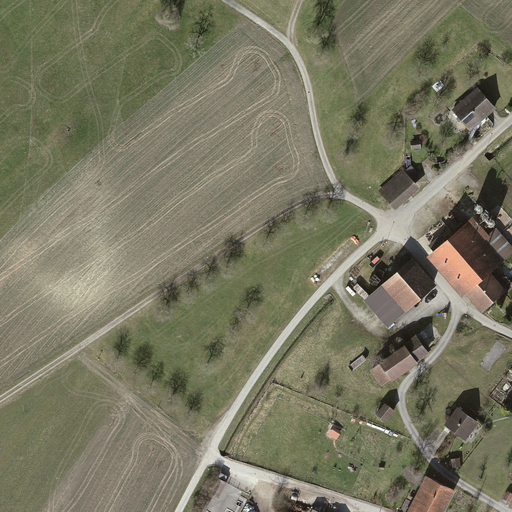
[(477,89),(444,118),(451,126),(457,121),(469,134),(495,112),(477,89)]
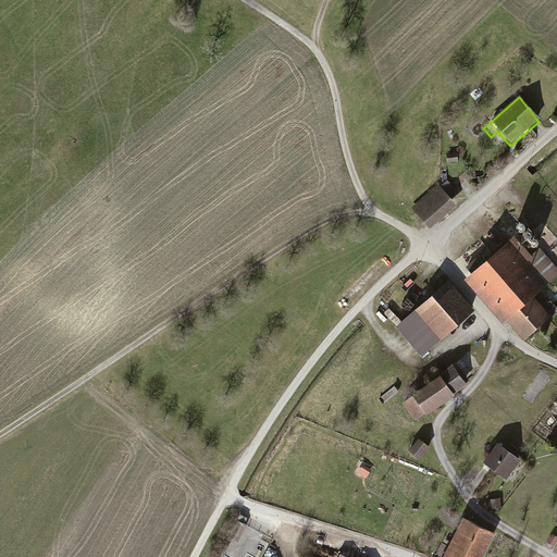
[(455,156),(446,157),(446,165),(456,164),(455,156)]
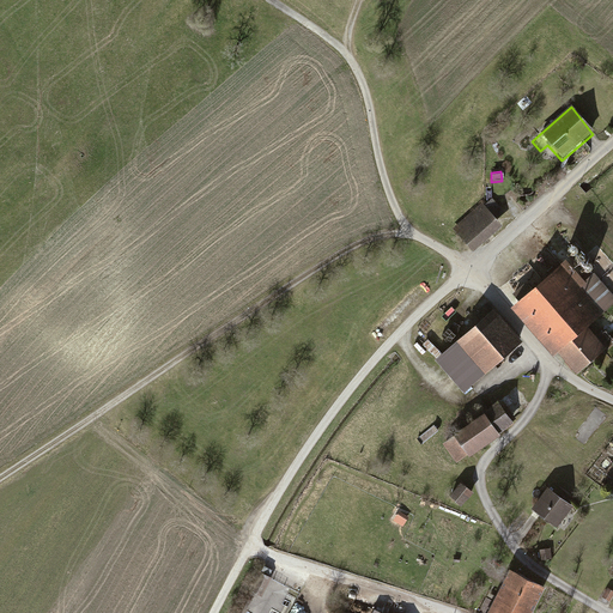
[(483,205),(453,230),(472,254),(502,229),(496,222),(504,214),(493,201),(485,208),(483,205)]
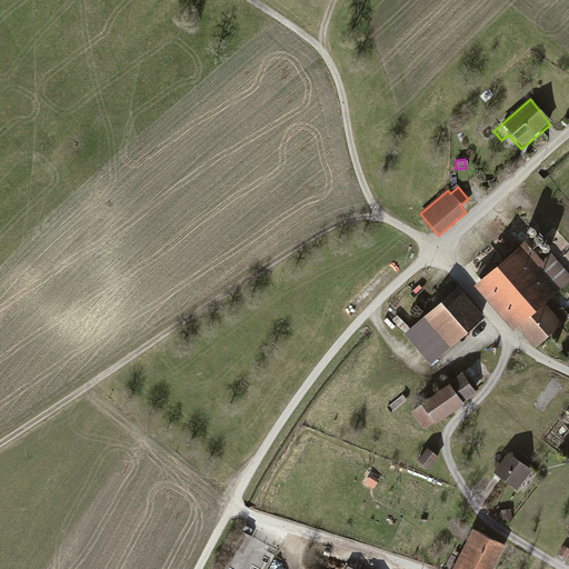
[(522,243),(476,287),(535,351),(568,320),(568,316),(562,309),(555,316),(545,305),(568,282),(568,275),(551,256),(542,265),(522,243)]
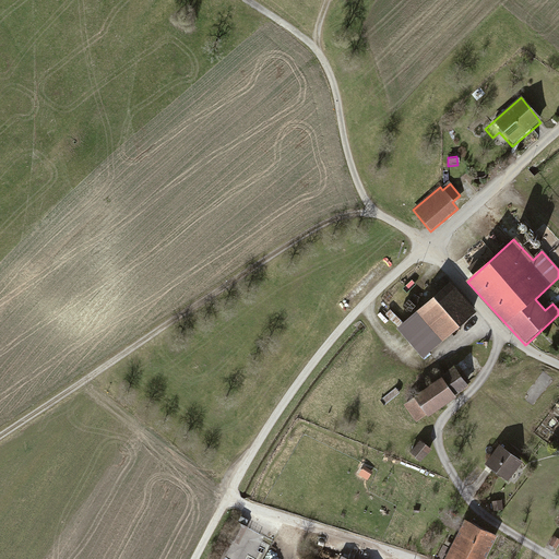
[(450,284),(396,330),(423,360),(476,313),(450,284)]
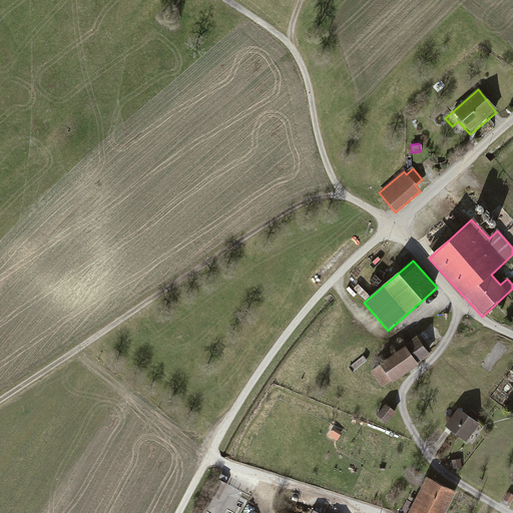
[(432,331),(406,349),(418,366),(430,358),(441,343),(432,331)]
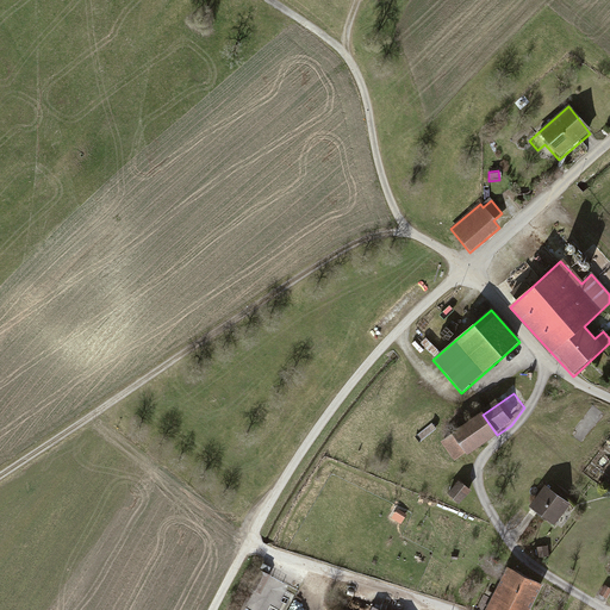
[(483,415),(439,444),(455,466),(497,435),(483,415)]
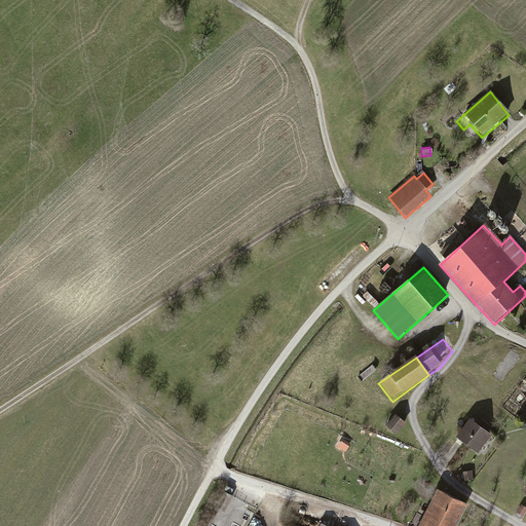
[(396,415),(384,428),(397,438),(407,425),(396,415)]
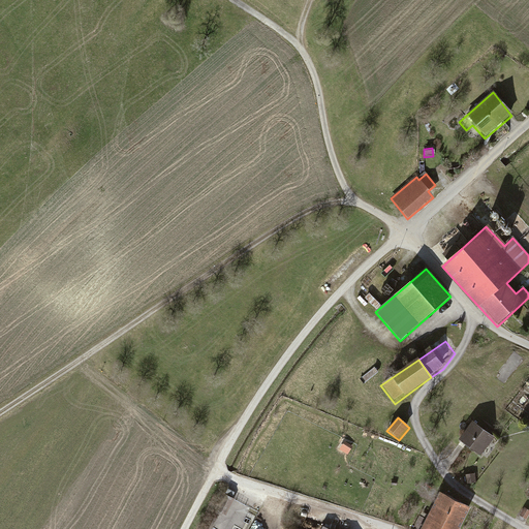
[(472,423),(458,440),(479,457),(494,439),(472,423)]
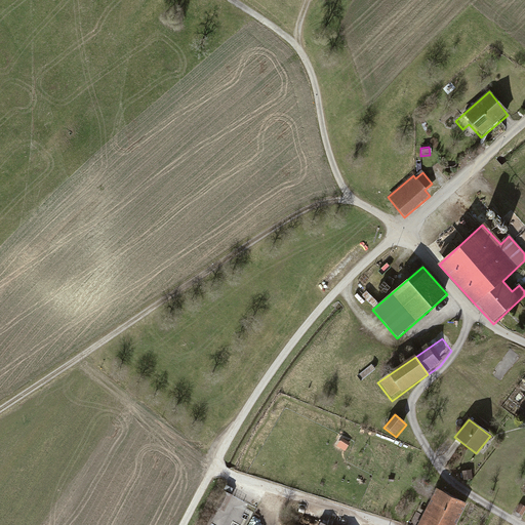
[(456,524),(467,505),(435,489),(416,524),(456,524)]
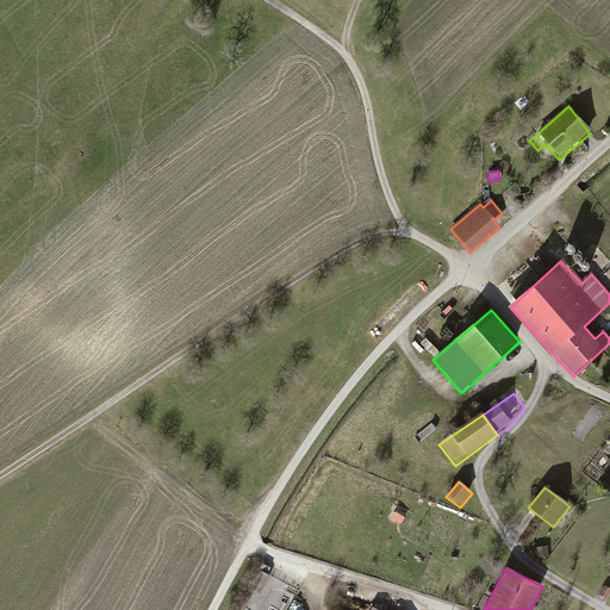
[(271,578),(259,572),(249,591),(260,597),(271,578)]
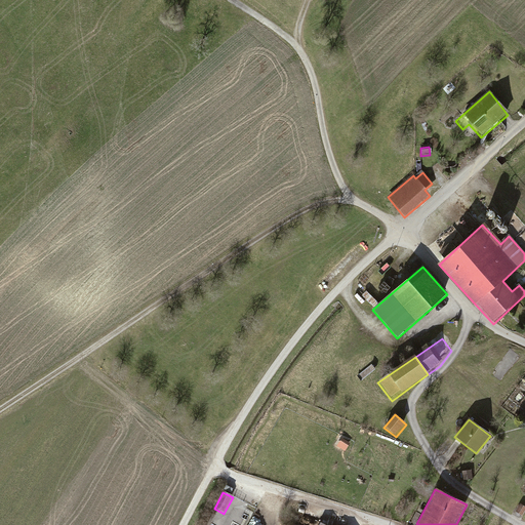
All buildings are outlined.
